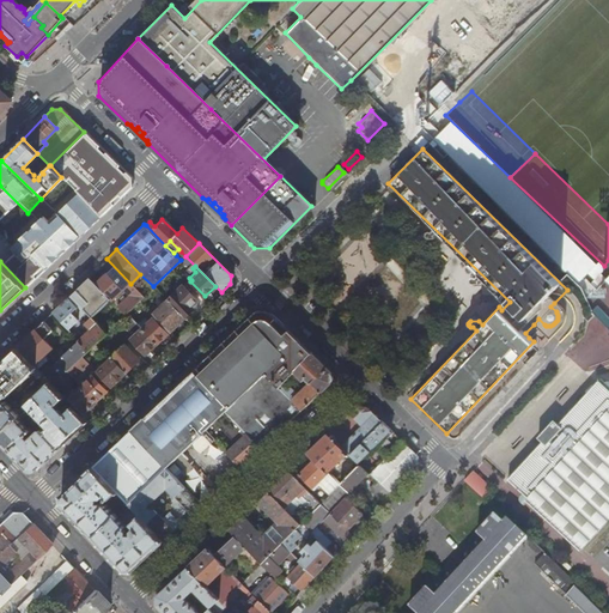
[(107,272),(95,284),(110,299),(122,287),(107,272)]
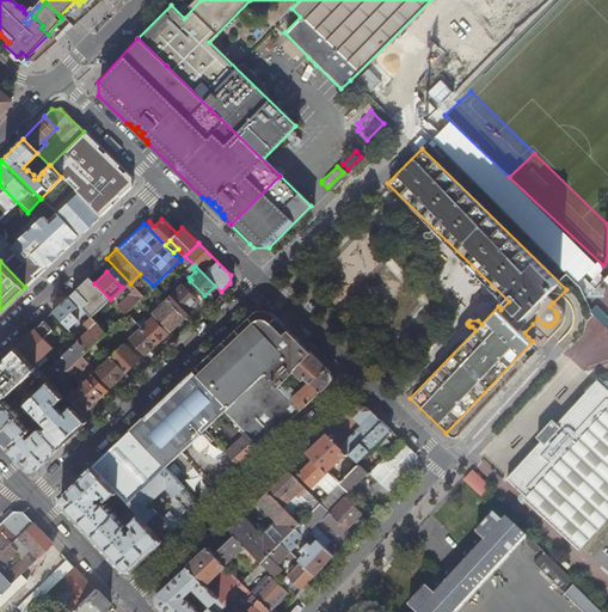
[(130,295),(117,307),(124,313),(142,295),(131,283),(126,291),(130,295)]
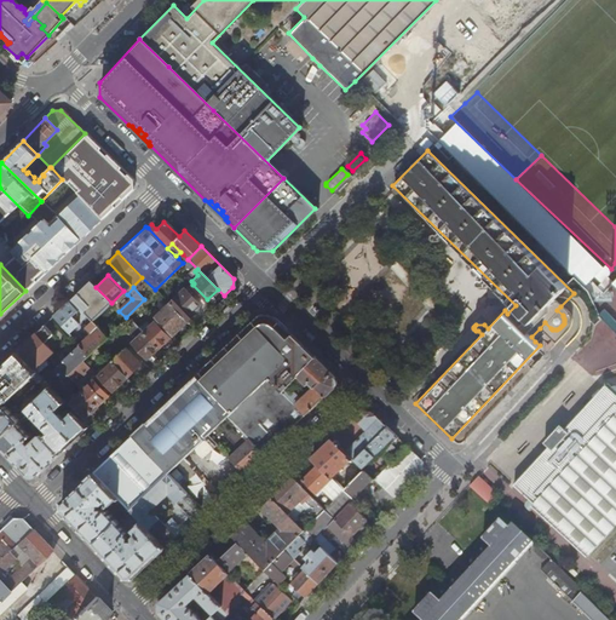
[(176,296),(168,303),(185,321),(194,313),(193,310),(199,304),(183,288),(182,291),(179,288),(174,293),(176,296)]
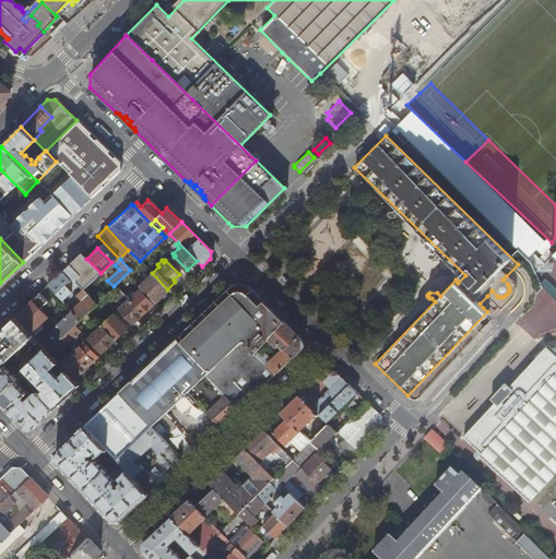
[(71,276),(81,287),(92,277),(94,275),(83,264),(71,276)]
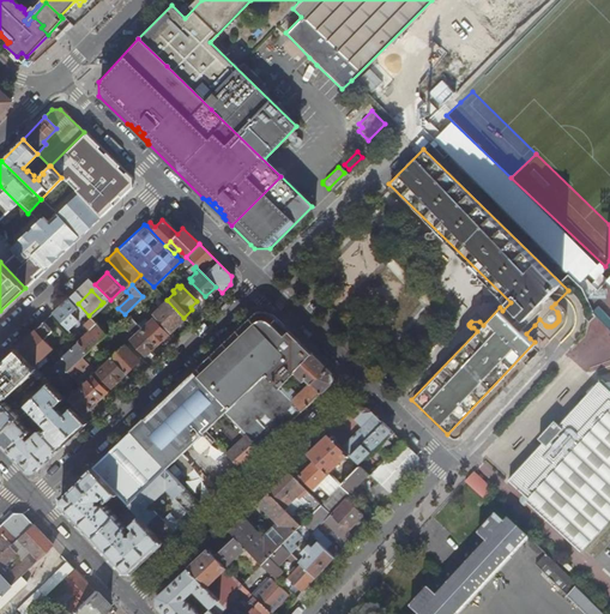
[(76,308),(66,299),(50,313),(59,321),(66,330),(77,320),(70,313),(76,308)]
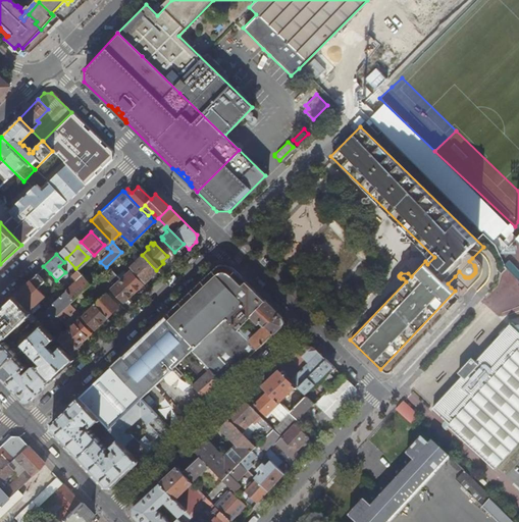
[(143,281),(156,270),(142,255),(134,263),(131,259),(127,261),(131,265),(130,266),(143,281)]
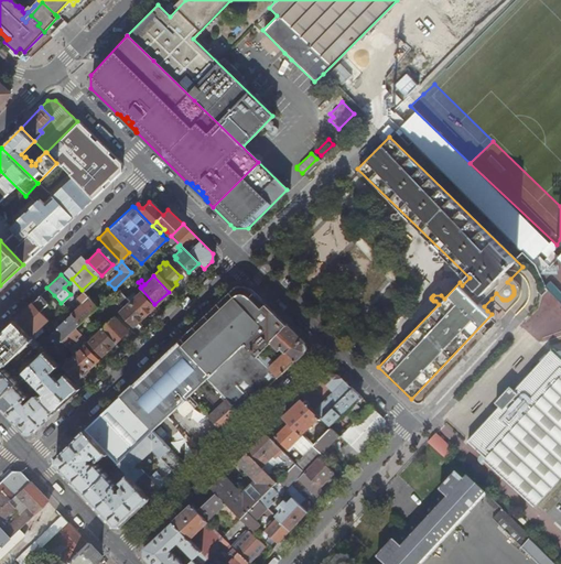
[(503,300),(502,299),(496,293),(492,299),(484,306),(487,311),(495,303),(497,304),(504,312),(517,299),(518,295),(519,292),(519,289),(518,286),(516,284),(510,279),(507,282),(513,286),(513,288),(514,290),(514,291),(514,292),(514,294),(513,295),(511,296),(510,297),(509,299),(507,300),(506,300),(504,300),(503,300)]
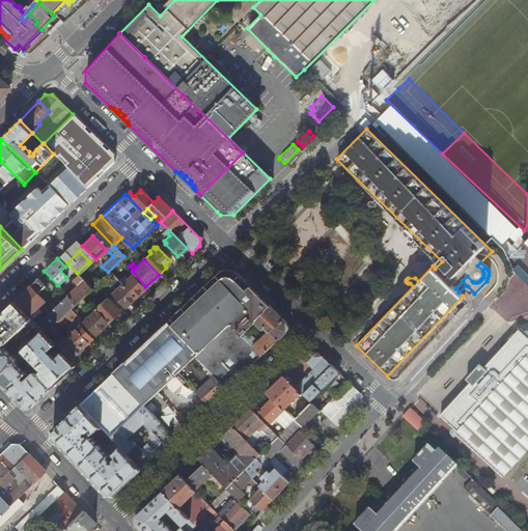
[(77,273),(78,274),(85,282),(95,272),(87,263),(77,273)]
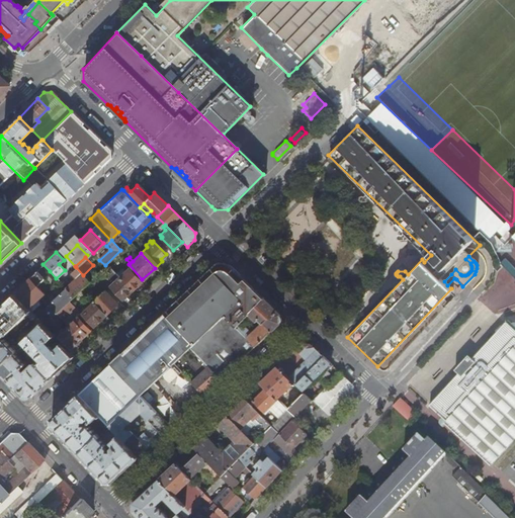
[(93,265),(83,275),(89,280),(105,265),(99,260),(93,265)]
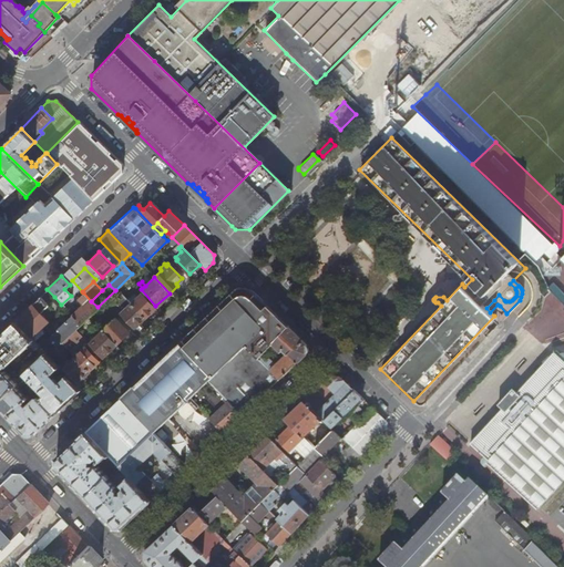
[(551,287),(547,289),(554,296),(556,292),(551,287)]
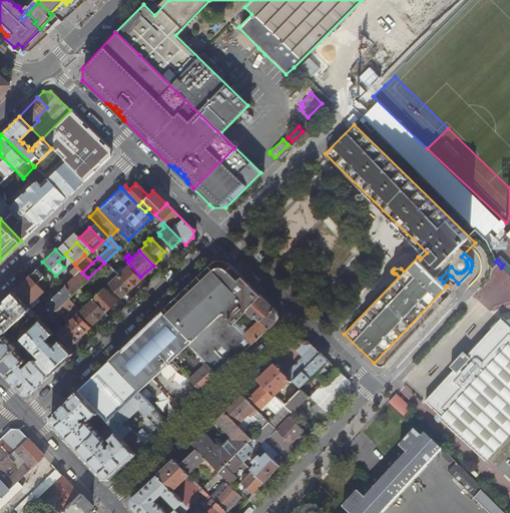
[(40,278),(49,269),(42,262),(33,271),(40,278)]
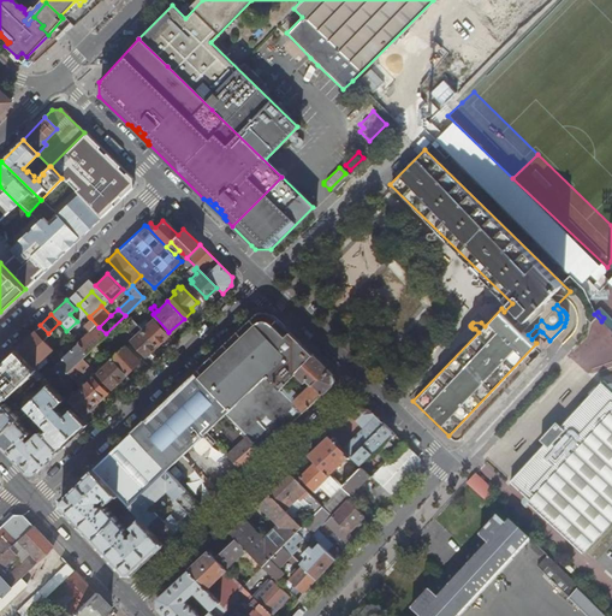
[(255,315),(250,318),(245,323),(227,339),(253,365),(286,330),(272,315),(266,314),(260,314),(255,315)]
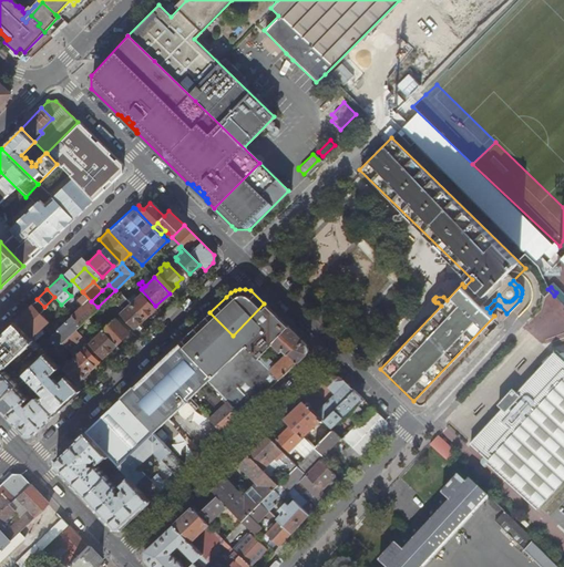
[(82,305),(71,315),(80,323),(98,307),(91,301),(83,292),(77,299),(82,305)]
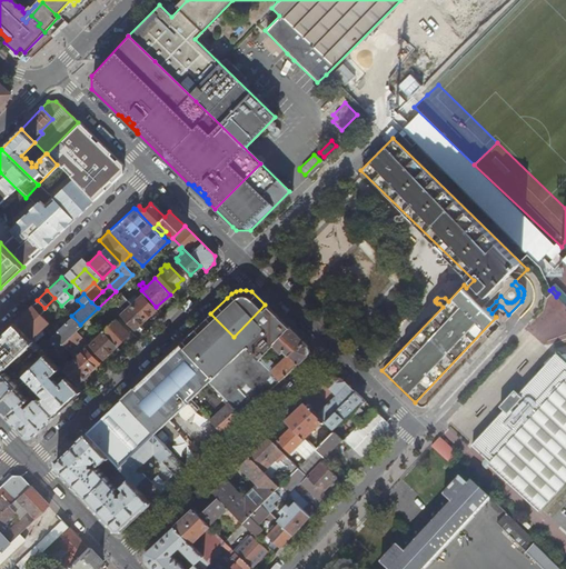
[(127,300),(129,302),(144,319),(154,309),(141,296),(138,299),(133,295),(127,300)]
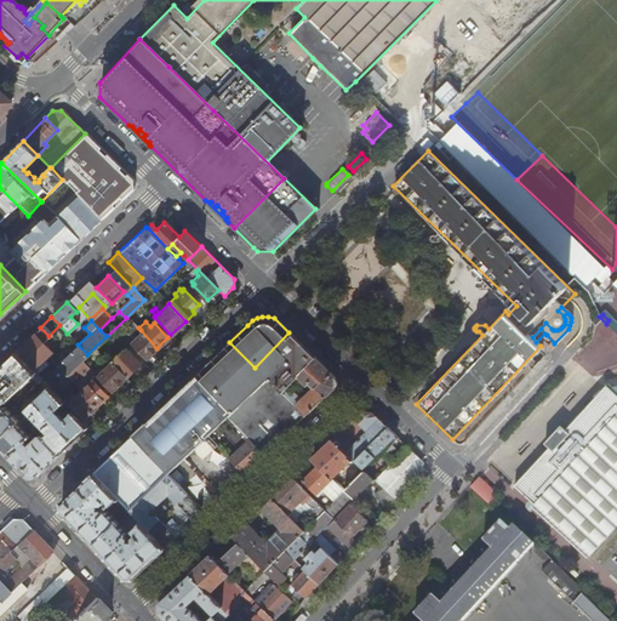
[(146,358),(156,348),(141,330),(138,332),(141,335),(132,343),(146,358)]
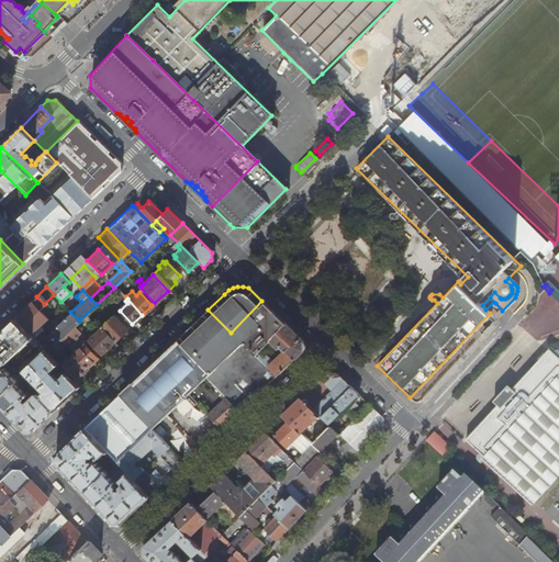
[(47,318),(31,301),(14,317),(30,335),(47,318)]
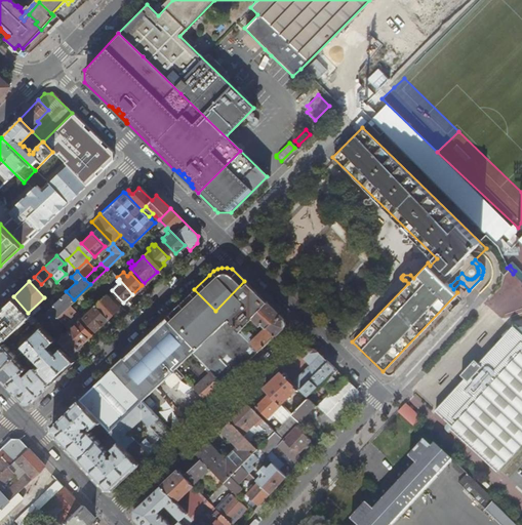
[(246,283),(244,281),(215,311),(224,318),(226,320),(237,331),(242,326),(250,318),(266,301),(246,283)]
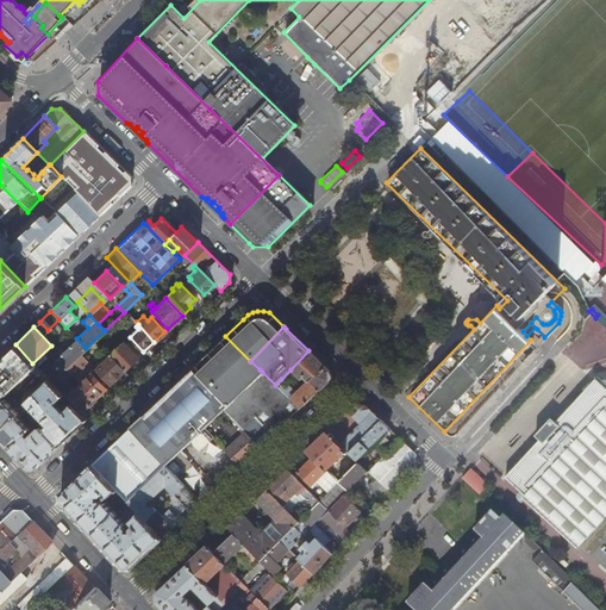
[(260,369),(250,361),(225,336),(210,350),(129,427),(164,465),(186,487),(199,502),(238,465),(223,450),(201,429),(222,410),(242,391),(262,372),(260,369)]
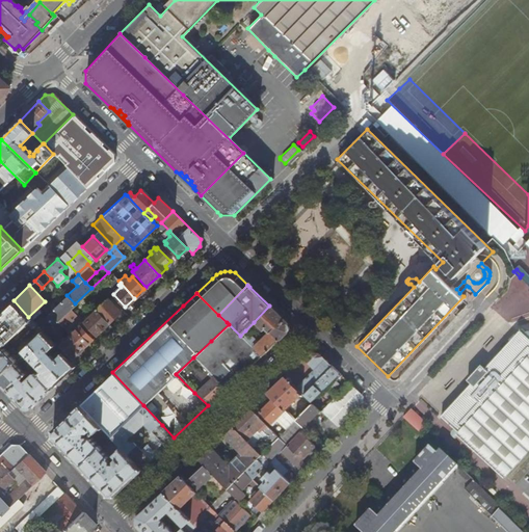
[(44,317),(52,325),(56,321),(70,309),(75,303),(67,295),(44,317)]
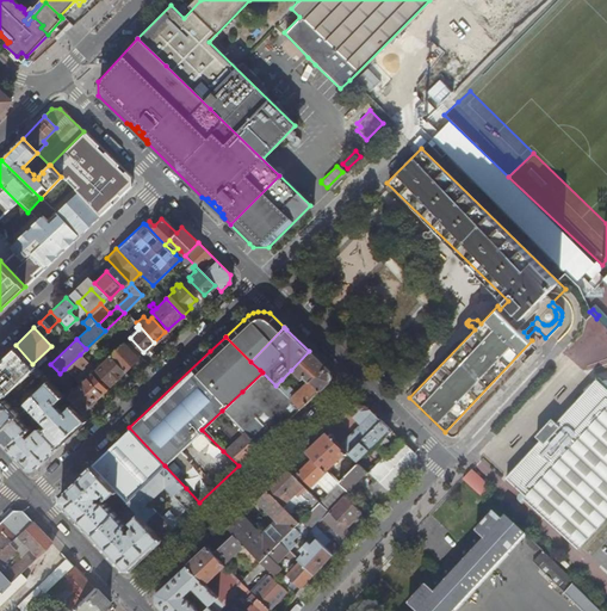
[(123,344),(110,356),(124,371),(137,358),(123,344)]
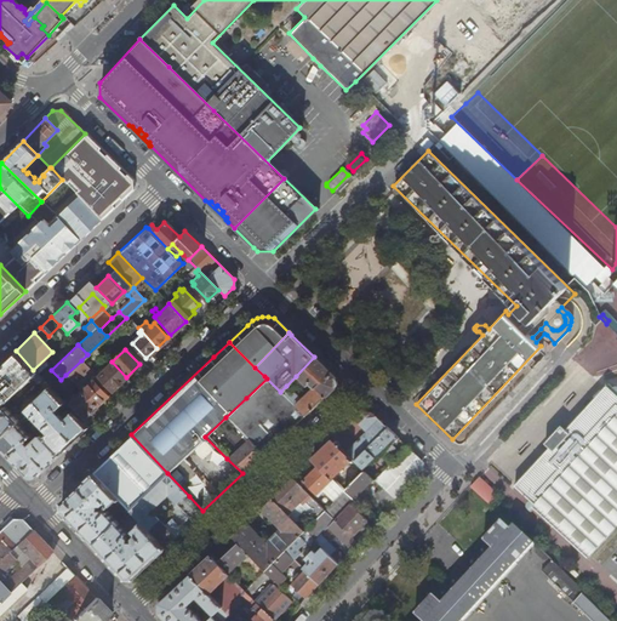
[(0,389),(9,399),(30,379),(36,372),(33,370),(16,351),(0,364),(0,389)]
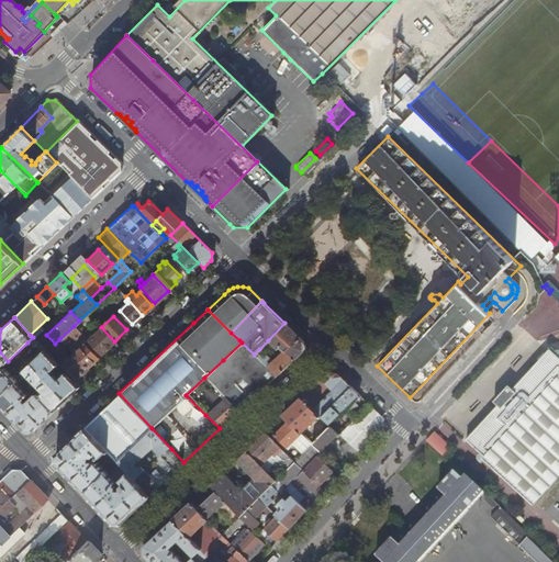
[(267,357),(259,349),(254,355),(275,375),(303,350),(303,341),(284,323),(268,340),(276,348),(267,357)]
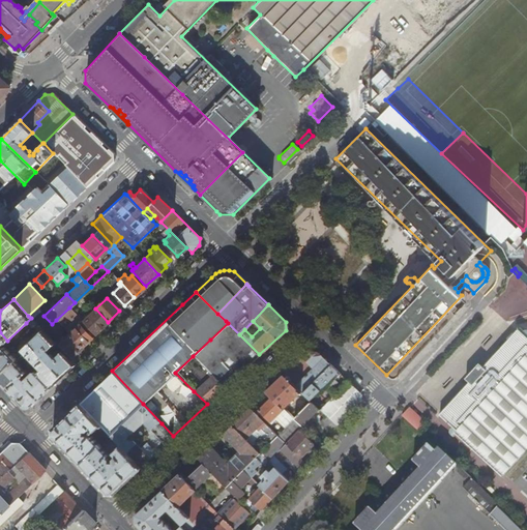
[(63,327),(77,315),(69,307),(56,320),(63,327)]
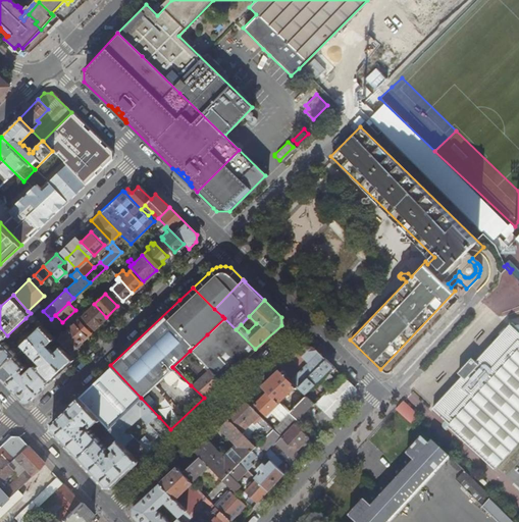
[(93,329),(106,317),(94,304),(81,316),(93,329)]
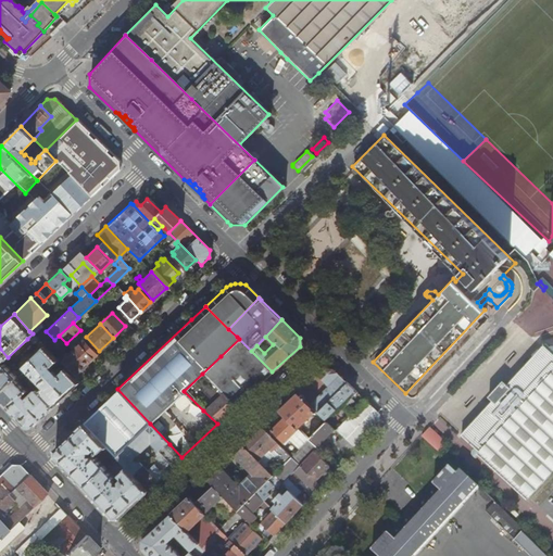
[(46,331),(35,337),(36,338),(38,340),(46,349),(54,340),(46,331)]
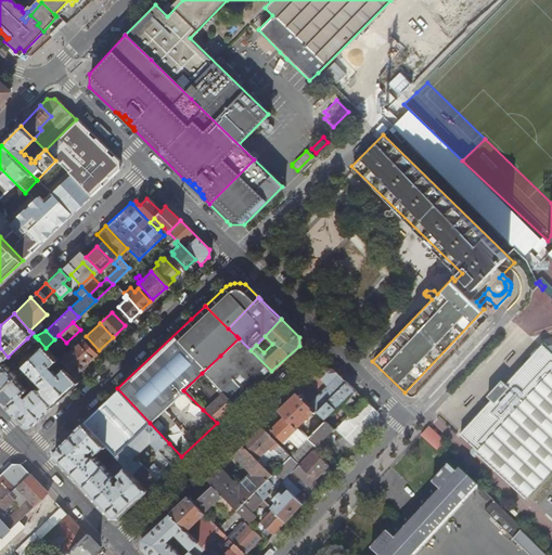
[(27,338),(33,344),(35,343),(38,339),(36,337),(35,336),(33,333),(27,338)]
